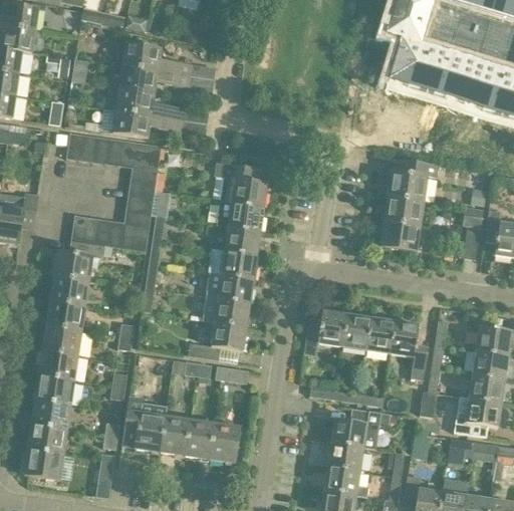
[(395,0),(384,34),(400,39),(388,80),(513,118),(513,0),(395,0)]
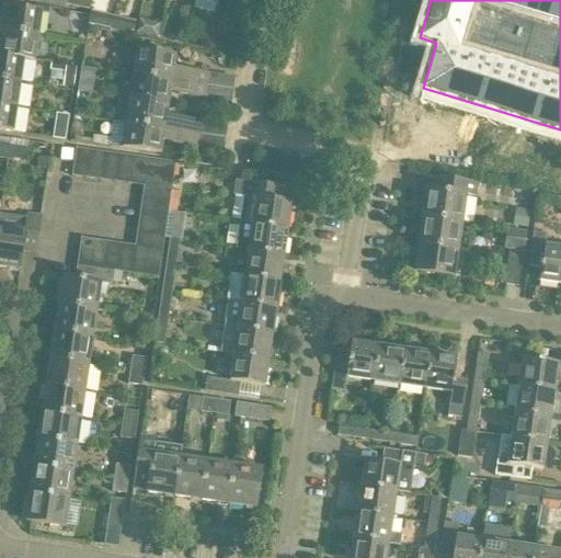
[(0,27),(38,33),(42,9),(3,3),(1,18),(0,18),(0,27)]
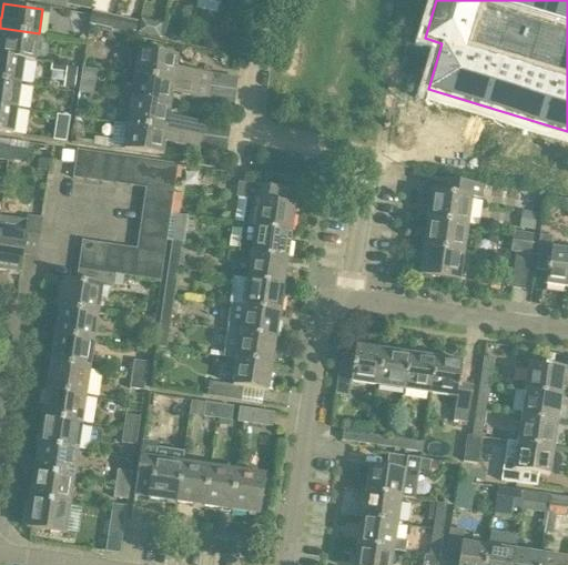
[(117,16),(92,9),(89,22),(114,28),(117,16)]
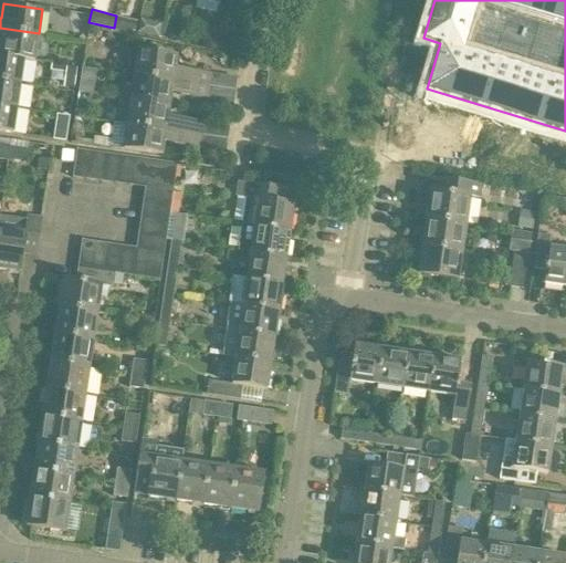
[(138,20),(116,16),(114,28),(113,29),(132,33),(133,29),(136,30),(138,20)]
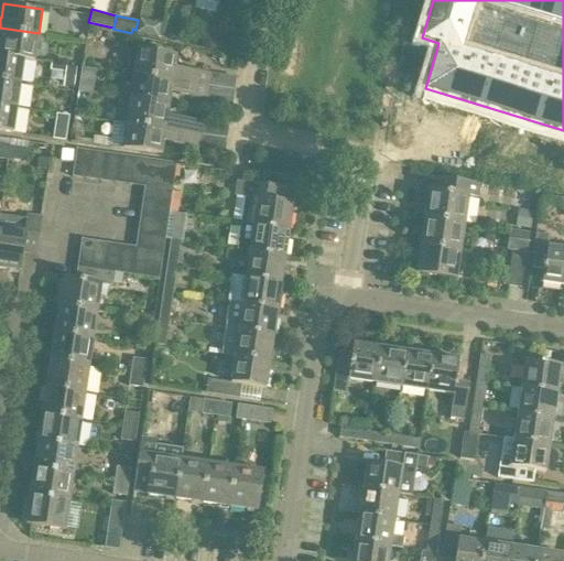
[(140,15),(138,27),(160,32),(163,20),(140,15)]
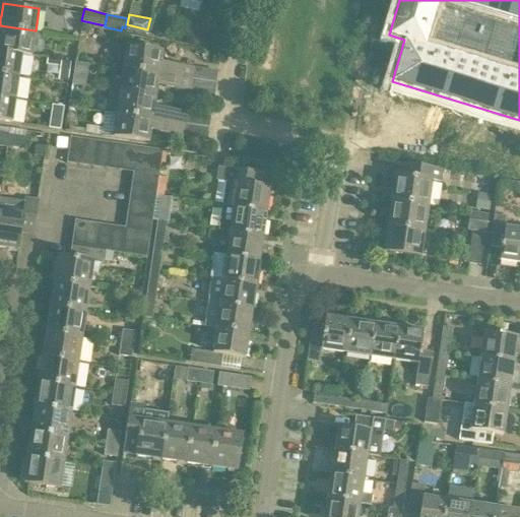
[(36,30),(0,25),(0,49),(22,52),(22,53),(31,55),(36,30)]
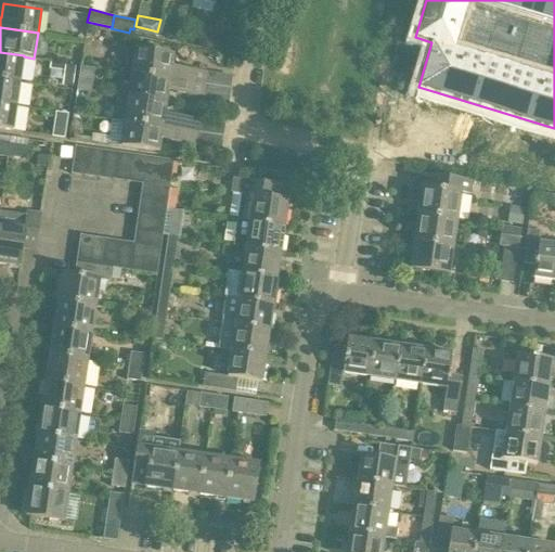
[(132,72),(205,82),(207,71),(182,66),(181,69),(172,67),(175,53),(136,47),(132,72)]
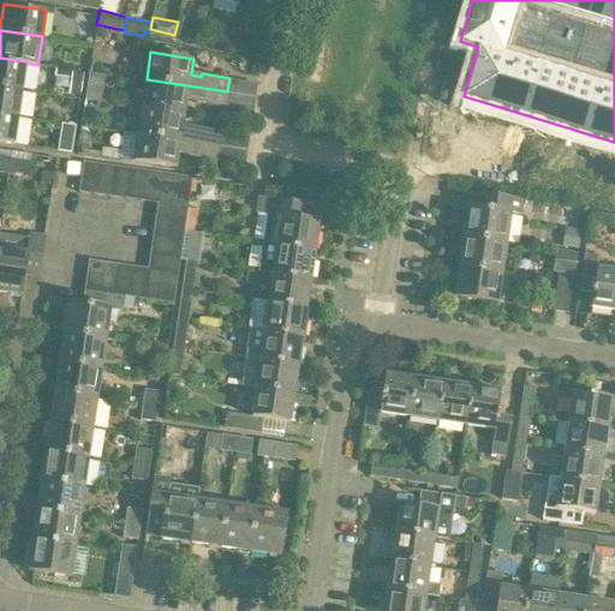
[(0,58),(0,84),(22,88),(25,63),(27,63),(27,61),(0,58)]
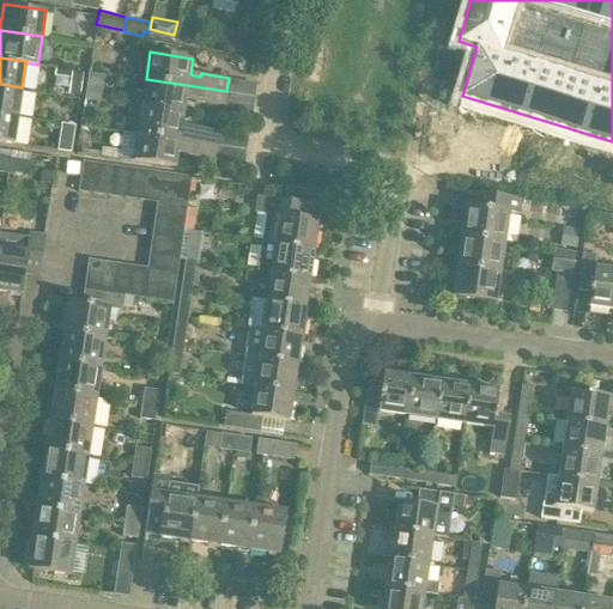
[(71,77),(68,93),(80,95),(84,71),(55,67),(54,74),(71,77)]
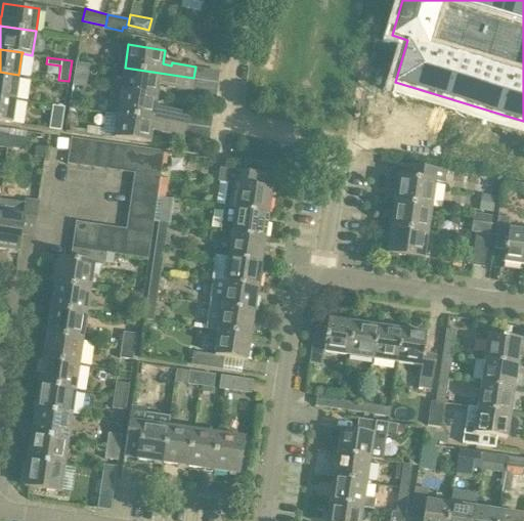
[(74,80),(87,82),(91,61),(78,58),(74,80)]
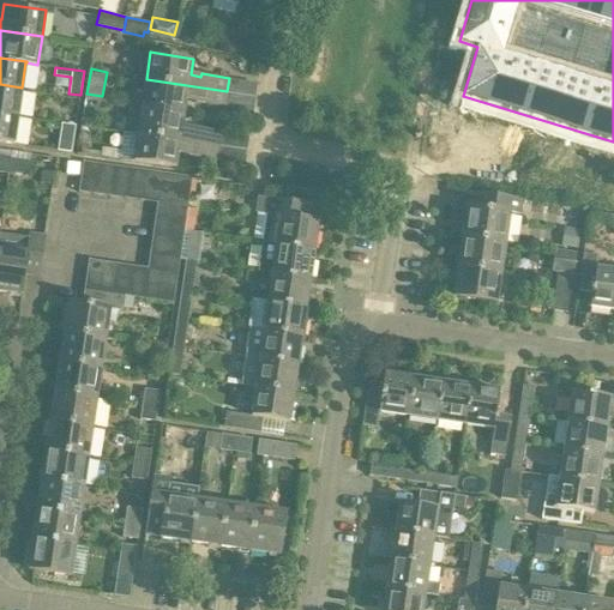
[(227,91),(146,79),(143,104),(185,112),(187,97),(197,98),(197,101),(224,106),(227,91)]
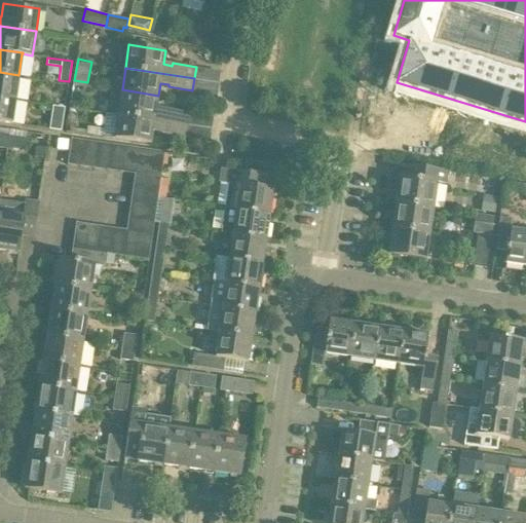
[(19,75),(0,72),(0,96),(15,99),(19,75)]
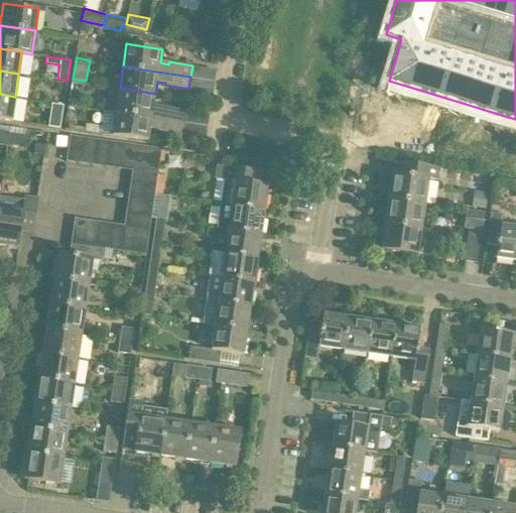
[(120,88),(120,89),(108,87),(105,109),(116,111),(116,112),(183,122),(185,110),(162,106),(161,109),(153,108),(155,94),(120,88)]
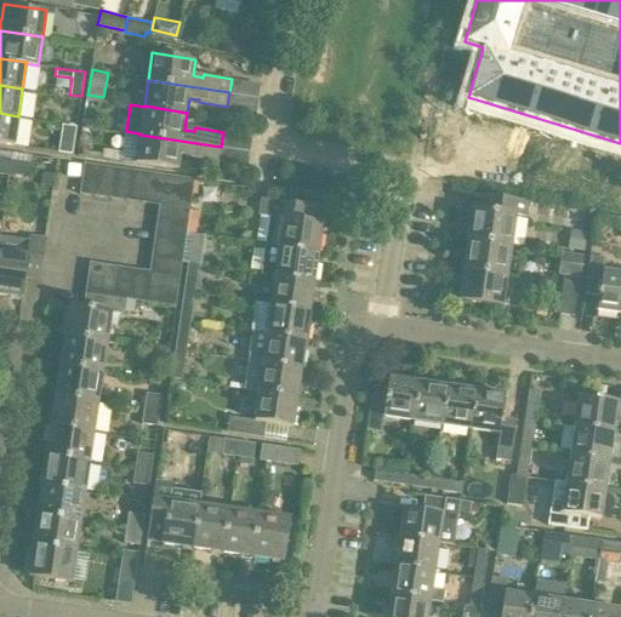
[(18,116),(0,113),(0,141),(15,144),(18,116)]
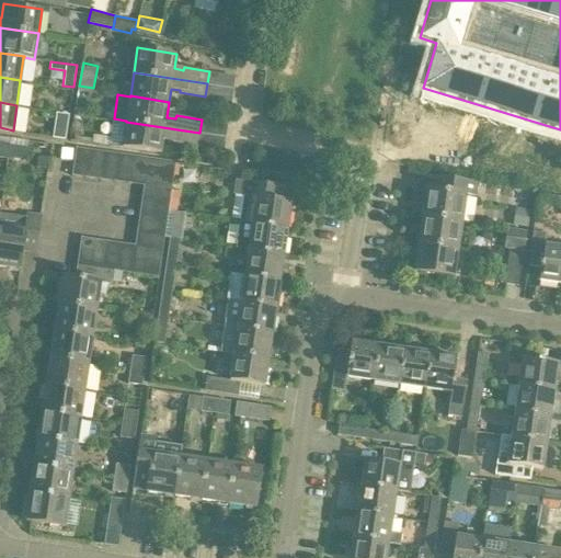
[(69,114),(56,112),(53,136),(66,138),(69,114)]
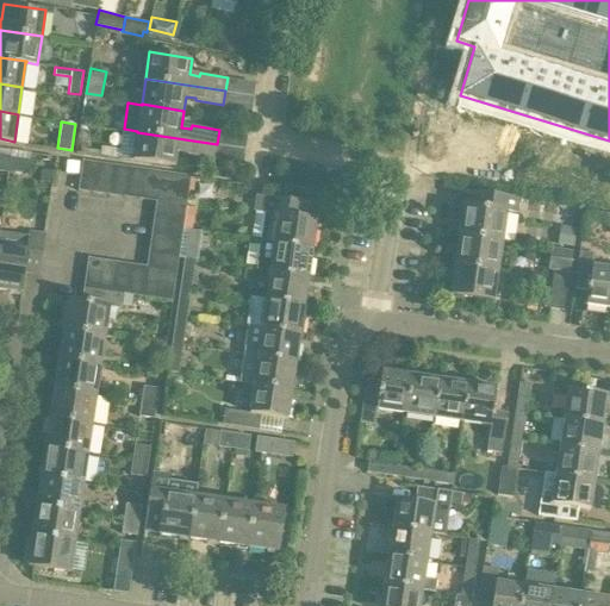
[(137,132),(137,131),(123,129),(119,149),(103,147),(101,154),(175,166),(178,149),(188,150),(187,154),(216,157),(217,144),(137,132)]
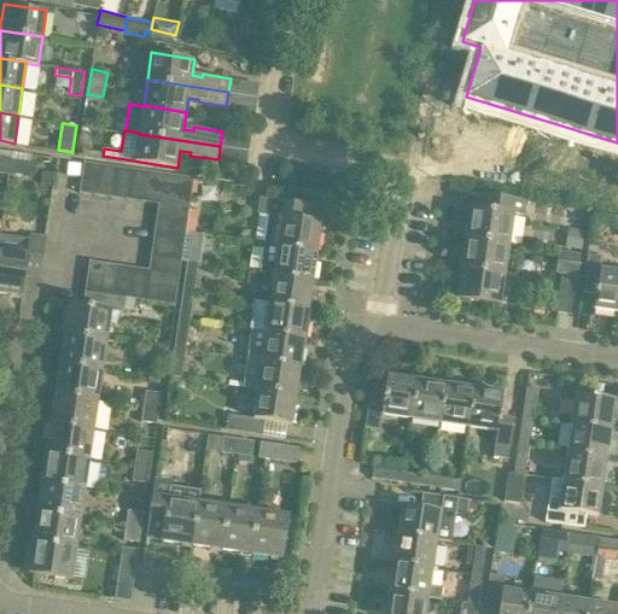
[(0,171),(7,173),(11,151),(0,148),(0,171)]
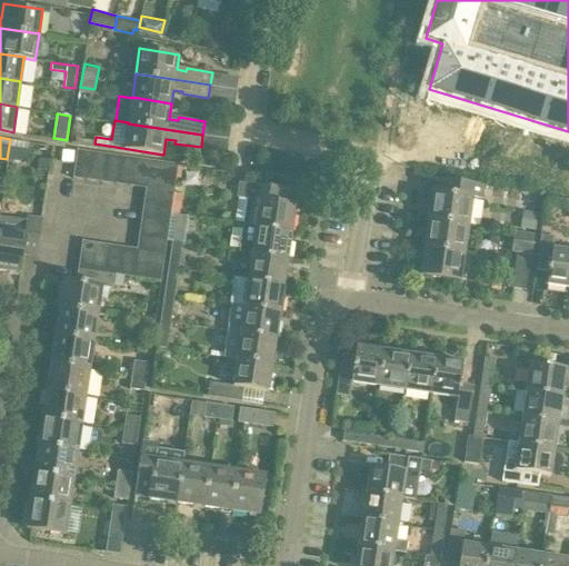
[(88,177),(92,149),(77,147),(72,175),(88,177)]
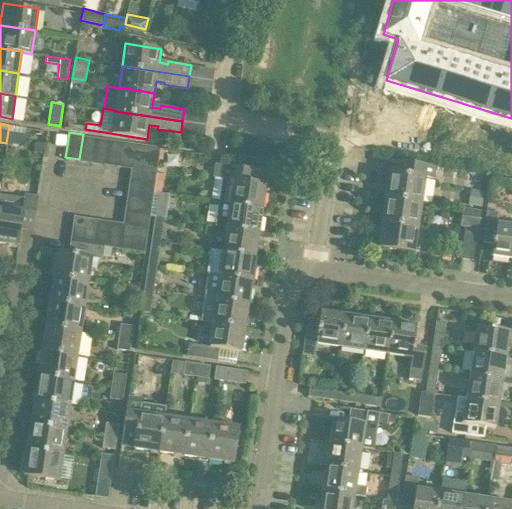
[(65,144),(66,134),(56,133),(55,142),(65,144)]
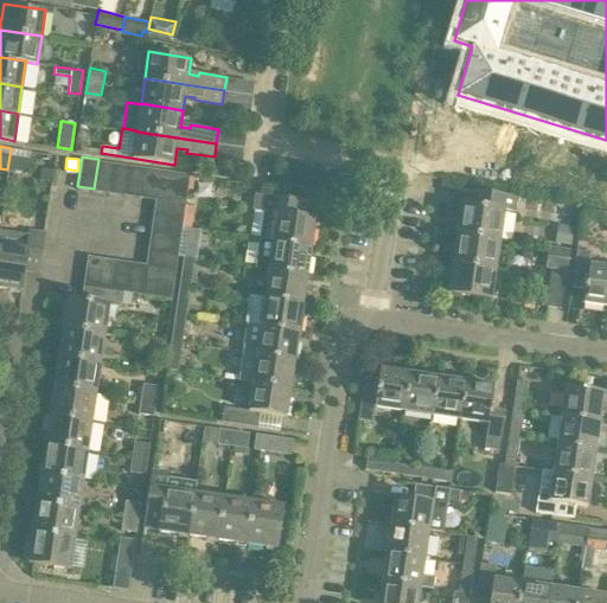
[(98,159),(94,188),(109,191),(114,161),(98,159)]
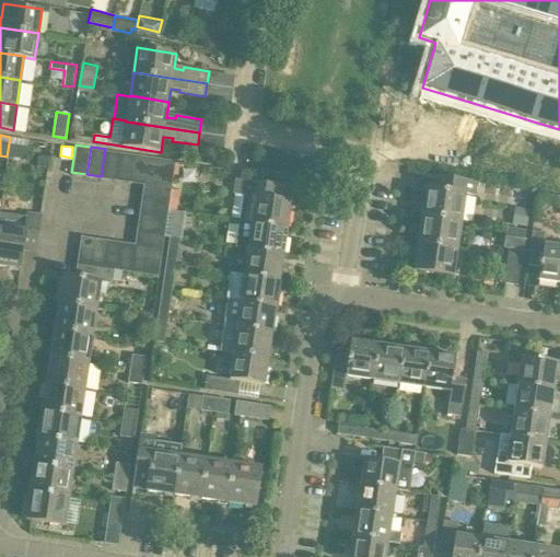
[(119,151),(105,149),(101,176),(115,178),(119,151)]
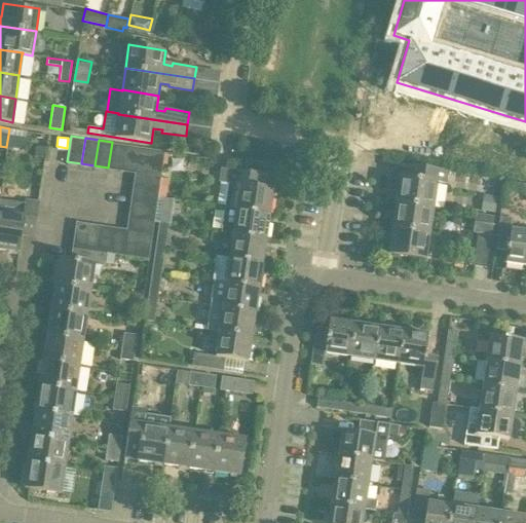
[(125,144),(112,142),(108,167),(121,170),(125,144)]
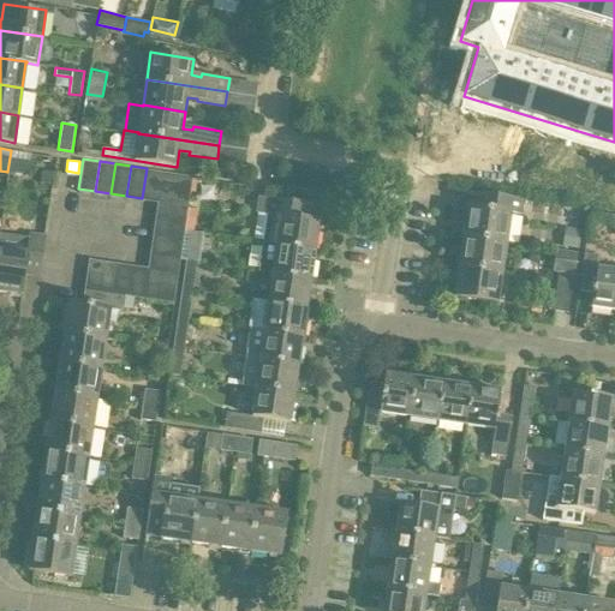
[(40,180),(52,181),(54,169),(42,167),(40,180)]
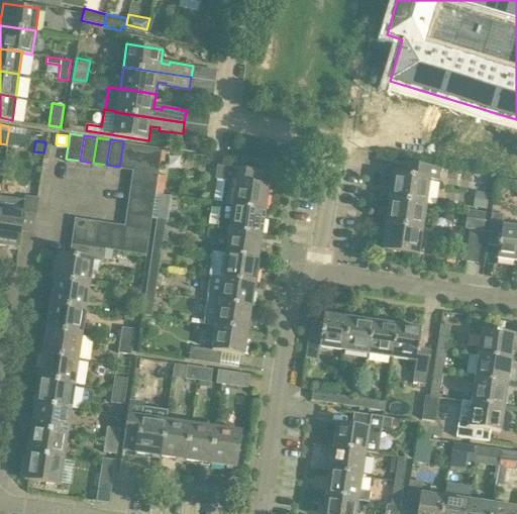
[(123,141),(119,167),(132,169),(136,143),(123,141)]
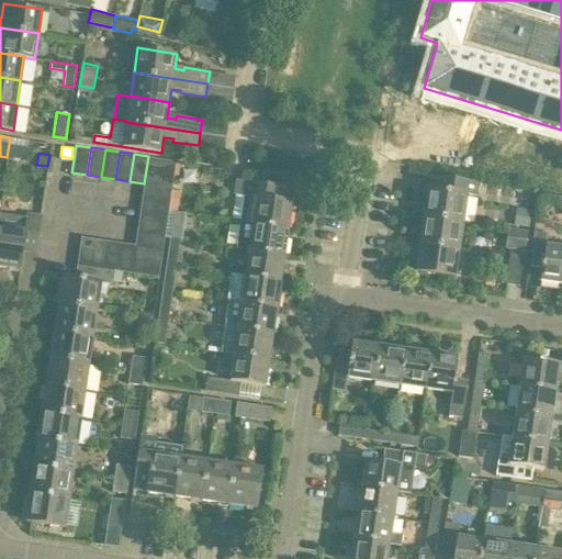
[(148,156),(144,183),(142,198),(169,201),(171,189),(176,160),(148,156)]
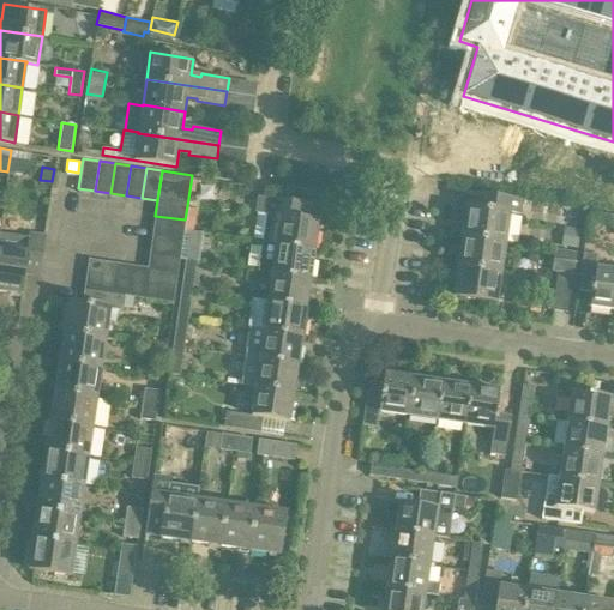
[(468,203),(463,234),(506,240),(511,210),(521,211),(523,197),(482,191),(471,189),(469,204),(468,203)]
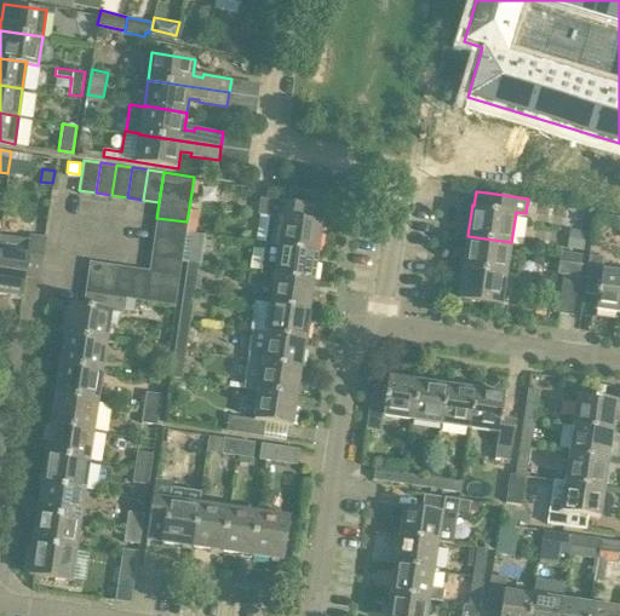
[(265,243),(319,251),(322,222),(311,219),(314,205),(260,196),(258,212),(269,213),(265,243)]
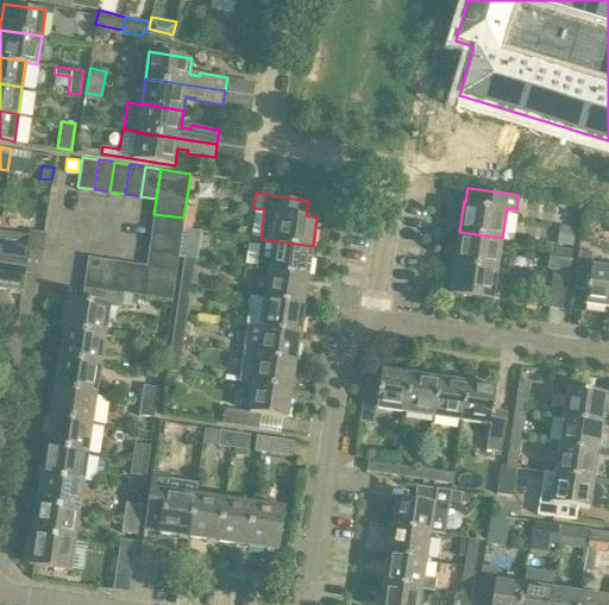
[(182,226),(192,228),(195,206),(186,205),(183,218),(182,226)]
